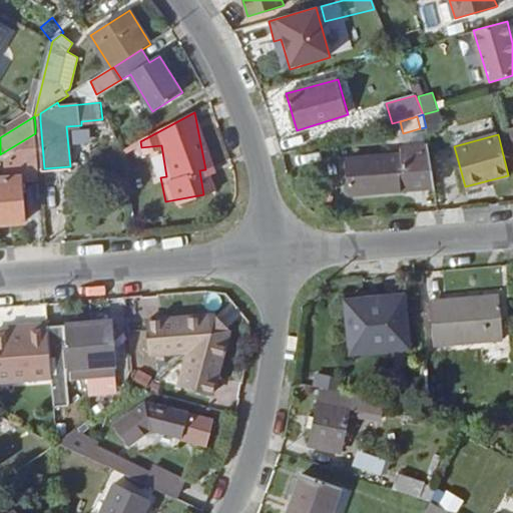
[(435,188),(428,144),(402,146),(403,153),(348,158),(350,193),(435,188)]
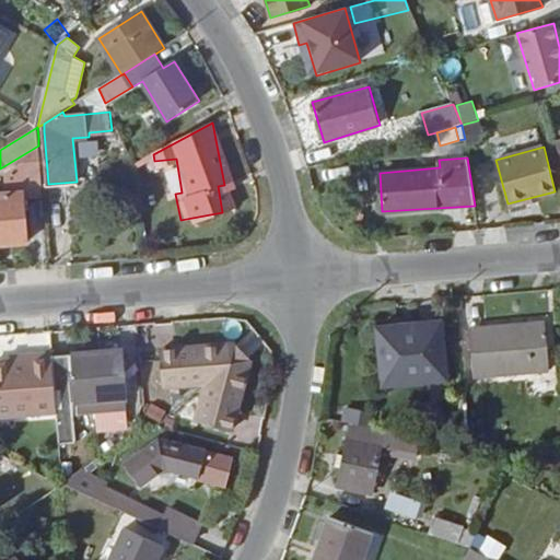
[(43,194),(41,165),(15,170),(18,193),(0,194),(0,244),(30,242),(25,196),(43,194)]
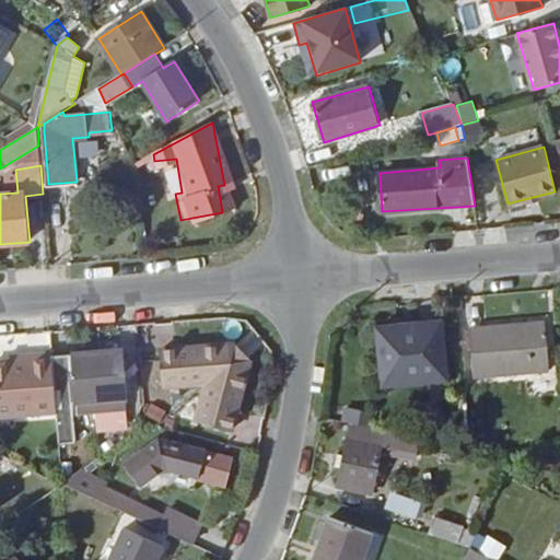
[(442,321),(377,328),(383,385),(447,378),(442,321)]
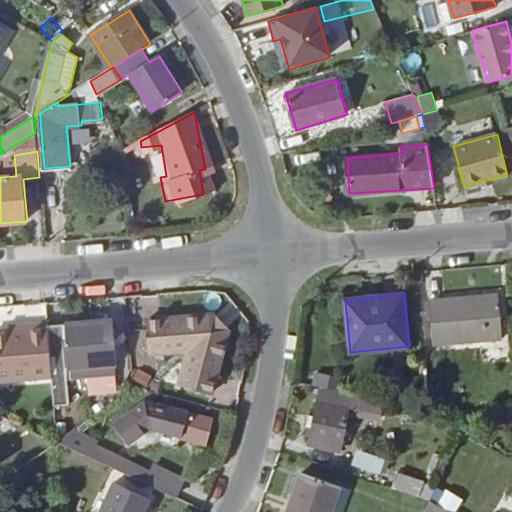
[(499,295),(429,301),(433,345),(502,338),(499,295)]
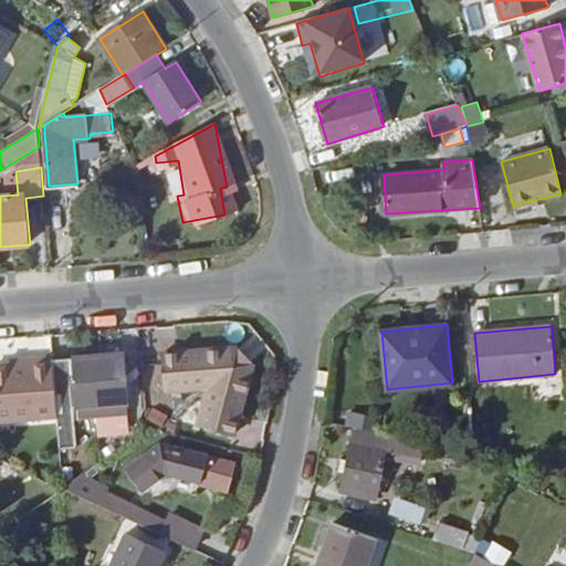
[(237,341),(227,342),(249,366),(251,356),(237,341)]
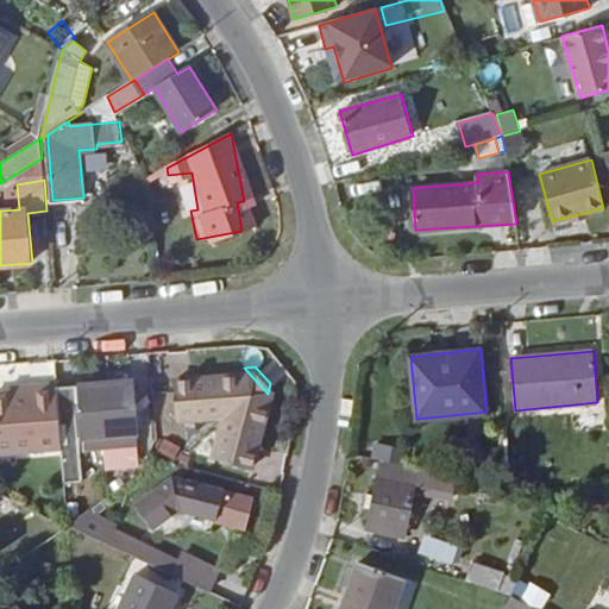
[(173,374),(176,416),(225,412),(215,454),(253,462),(268,394),(244,368),(173,374)]
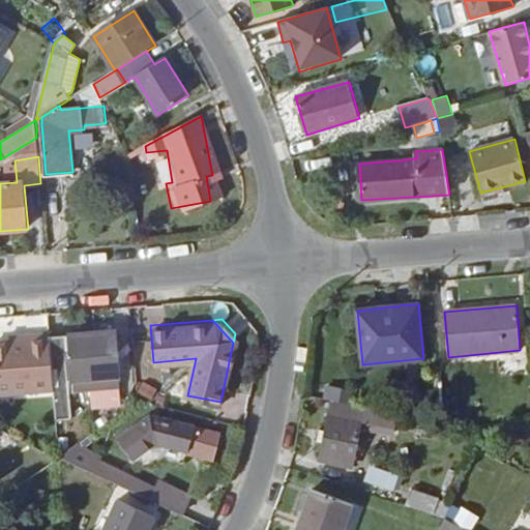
[(116,332),(50,337),(54,389),(57,421),(72,418),(70,390),(120,386),(116,332)]
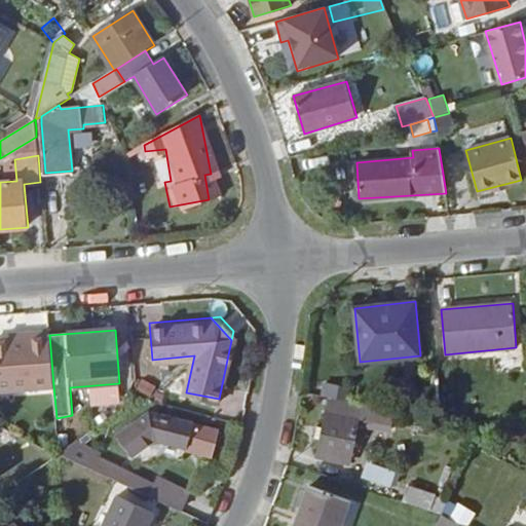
[(49,335),(49,331),(10,334),(10,339),(0,339),(0,390),(53,386),(49,335)]
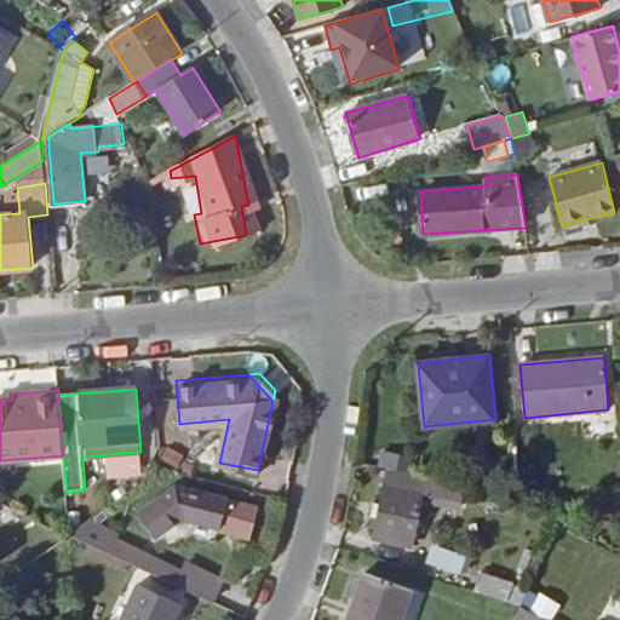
[(382,451),(379,466),(391,470),(412,475),(414,457),(382,451)]
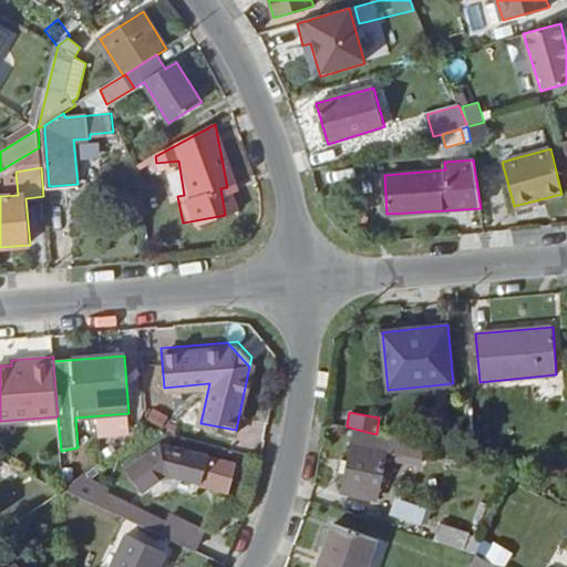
[(377,434),(358,430),(344,494),(377,501),(378,495),(388,496),(397,452),(388,450),(390,436),(377,434)]
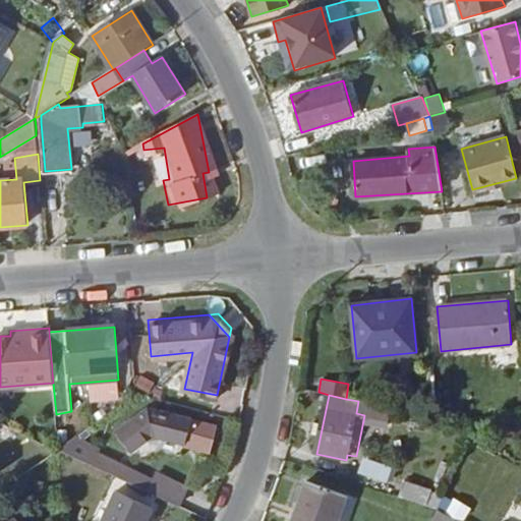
[(211,452),(217,426),(190,420),(148,409),(117,429),(131,451),(150,439),(160,437),(211,452)]
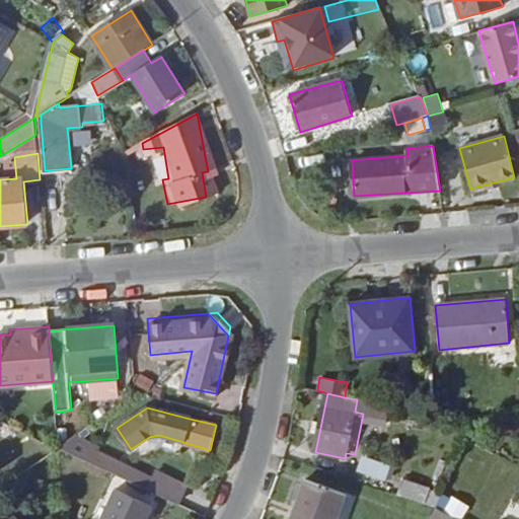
[(156,494),(167,499),(179,505),(188,486),(157,472),(154,479),(98,451),(99,447),(88,442),(93,436),(88,426),(59,447),(59,449),(156,494)]
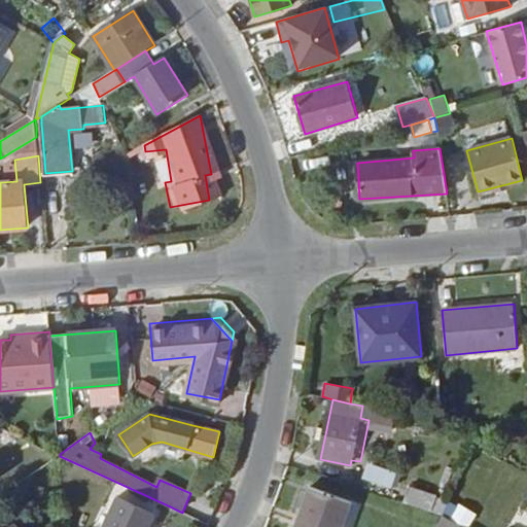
[(341,526),(351,502),(311,487),(296,526),(341,526)]
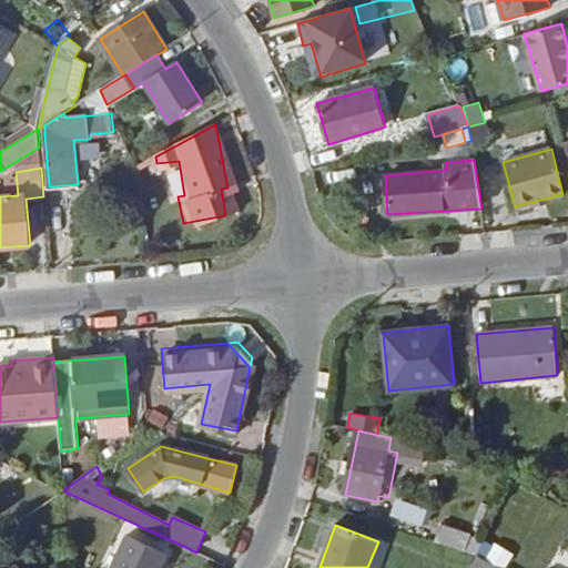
[(450,546),(463,550),(464,550),(470,535),(444,525),(437,541),(450,546)]
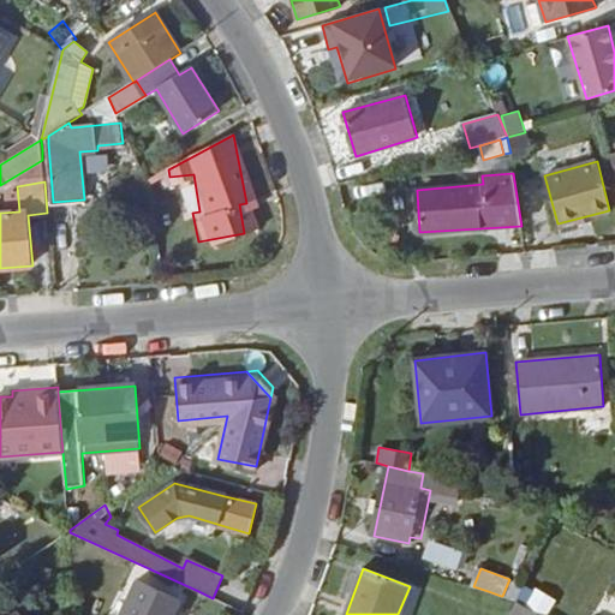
[(172,614),(180,599),(137,580),(120,614),(172,614)]
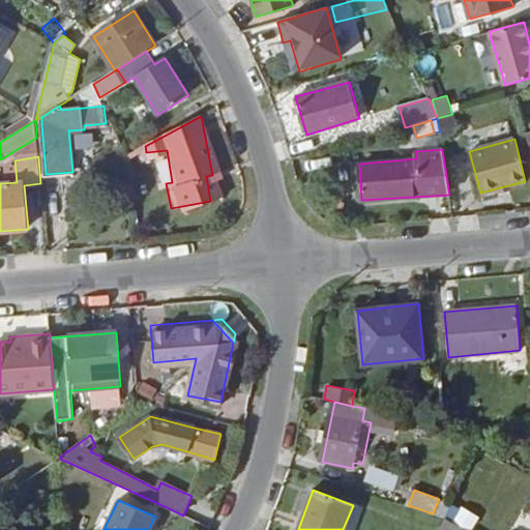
[(461,506),(452,521),(470,529),(472,529),(479,516),(461,506)]
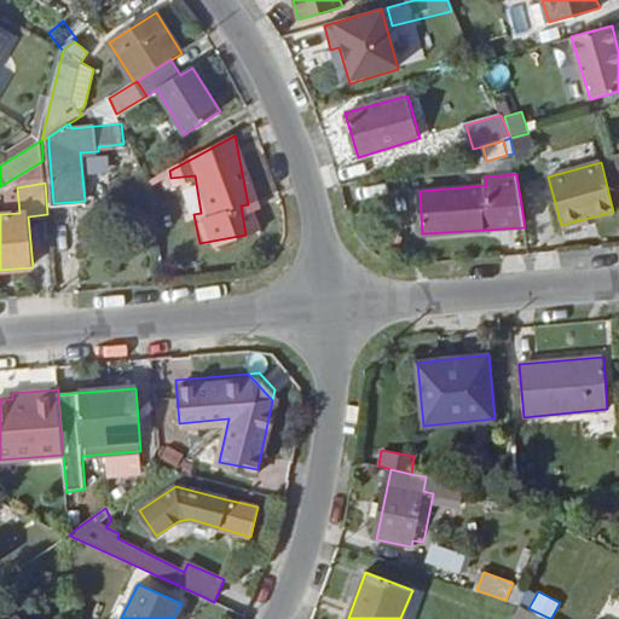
[(504,600),(491,595),(486,609),(499,613),(504,600)]
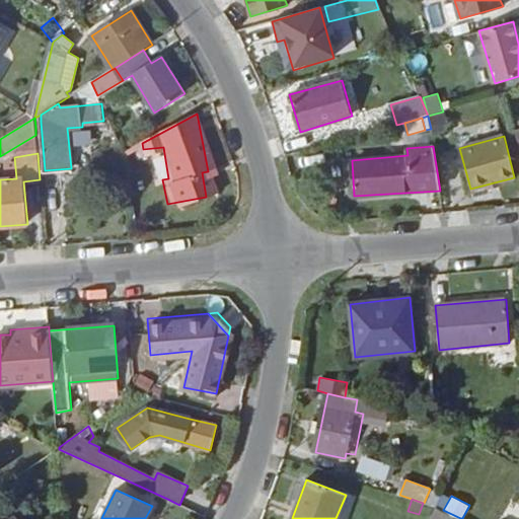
[(0,514),(0,518),(16,518),(9,508),(0,514)]
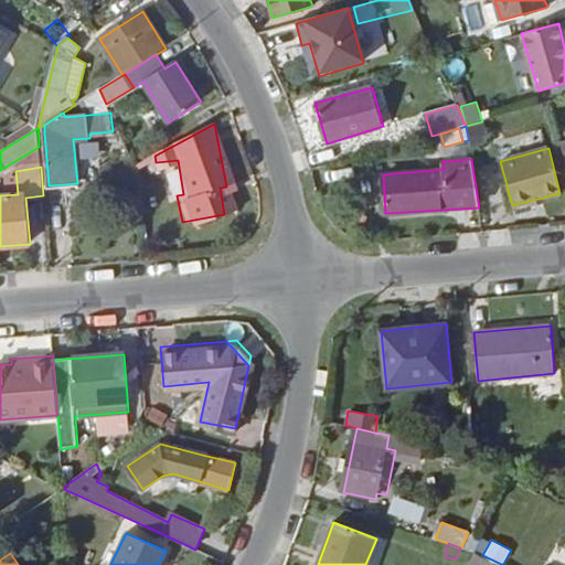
[(496,564),(476,553),(469,564),(496,564)]
